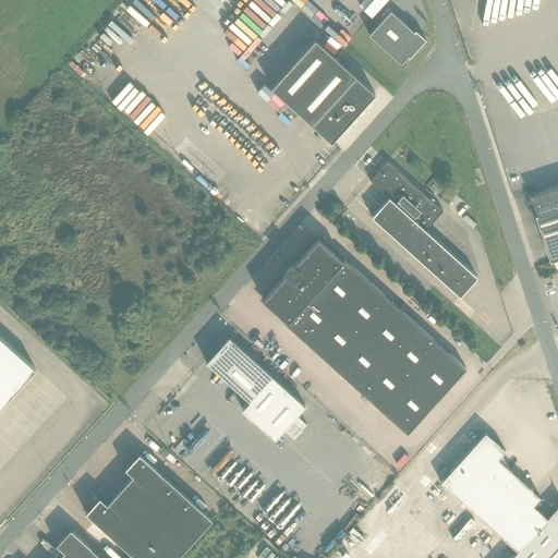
[(390,10),(368,34),(401,63),(408,56),(409,57),(426,38),(415,29),(414,31),(390,10)]
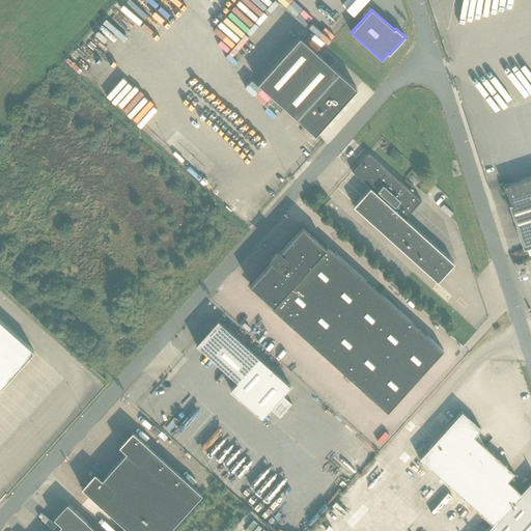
[(260,85),(317,136),(359,89),(302,38),(260,85)]
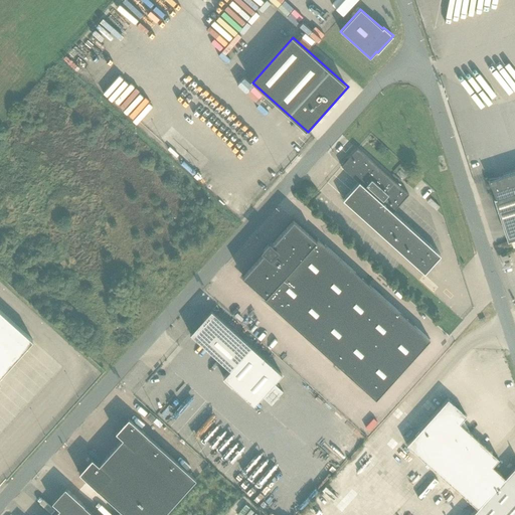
[(357,148),(341,166),(359,181),(342,199),(424,273),(425,271),(441,254),(392,211),(408,194),(357,148)]
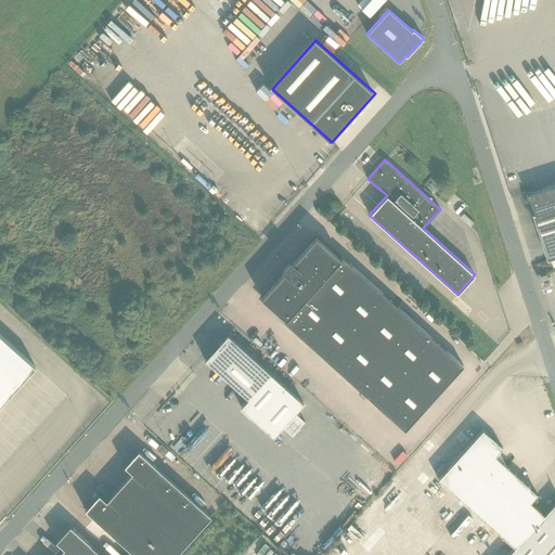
[(528,192),(527,192),(537,214),(534,214),(549,259),(554,257),(554,184),(529,194),(528,192)]
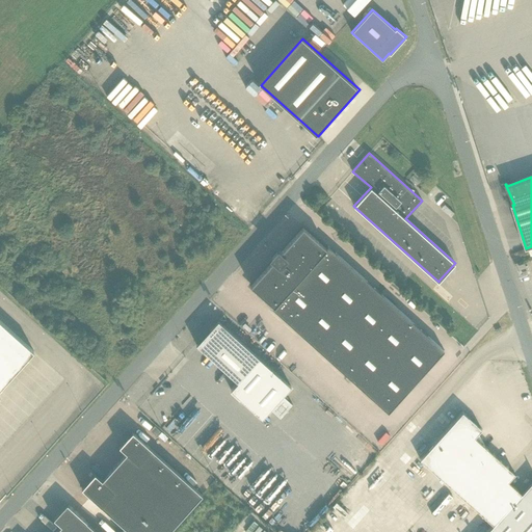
[(277,250),(271,257),(273,259),(250,285),(273,306),(307,269),(326,247),(302,227),(280,253),(277,250)]
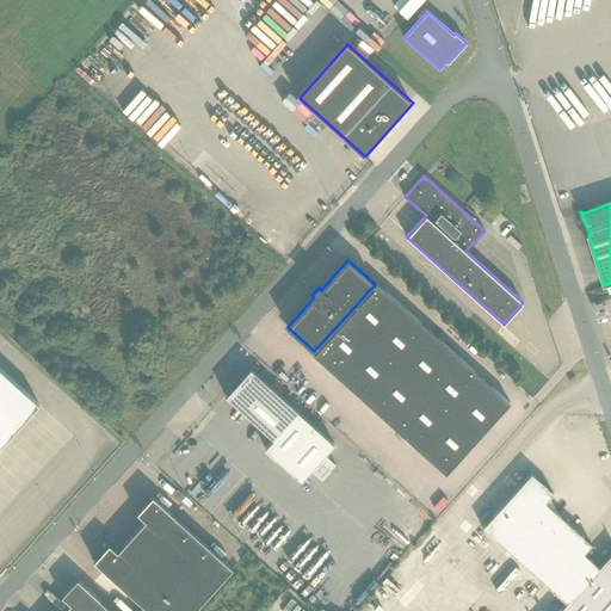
[(376,282),(375,284),(352,309),(378,333),(403,306),(376,282)]
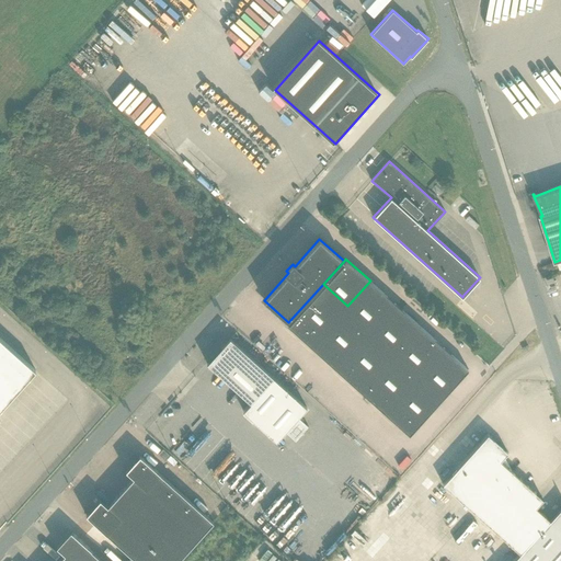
[(370,281),(347,306),(341,313),(365,335),(395,302),(370,281)]
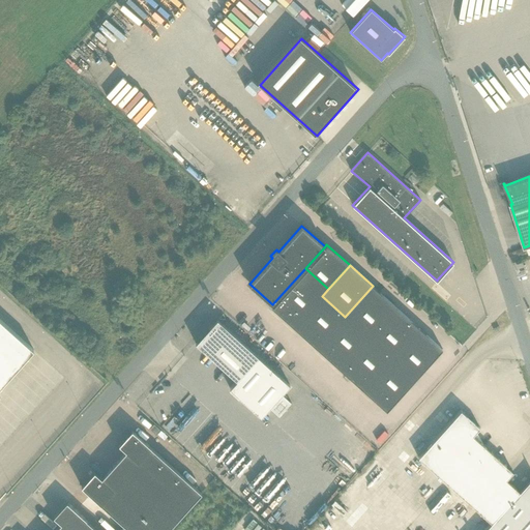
[(305,268),(272,304),(270,306),(294,327),(322,296),(328,289),(305,268)]
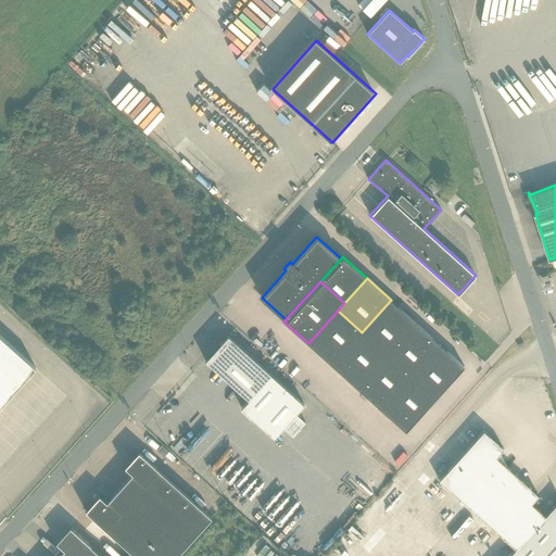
[(391,300),(362,332),(386,354),(415,321),(391,300)]
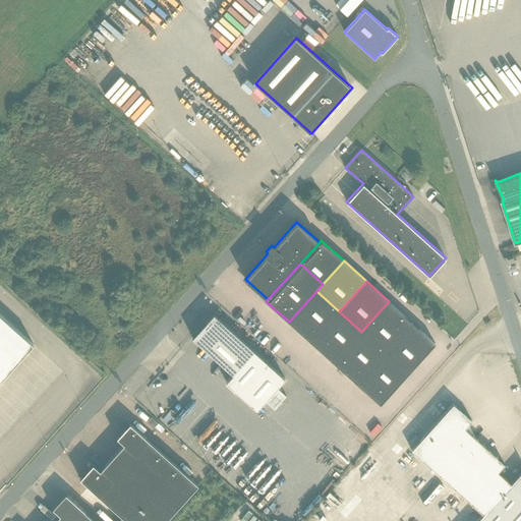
[(339,311),(316,291),(289,322),(311,342),(339,311)]
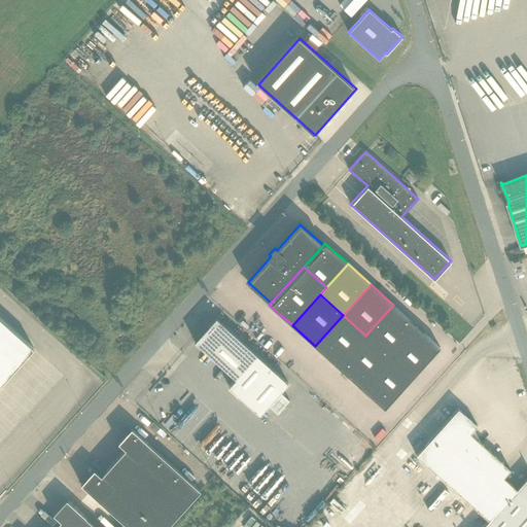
[(417,325),(393,305),(365,336),(389,356),(417,325)]
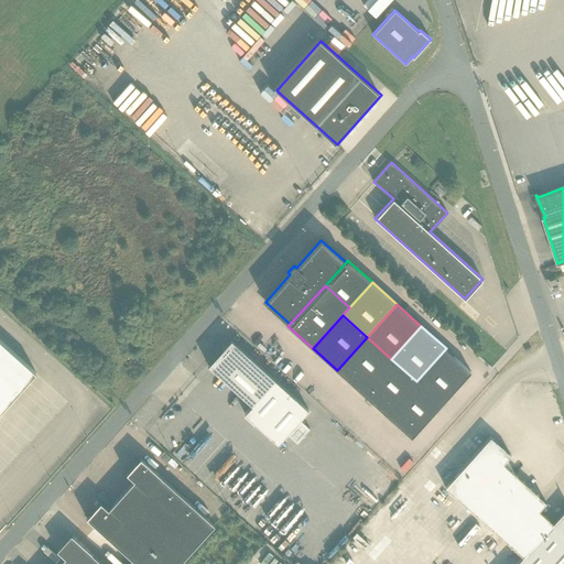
[(337,370),(361,392),(391,359),(367,337),(337,370)]
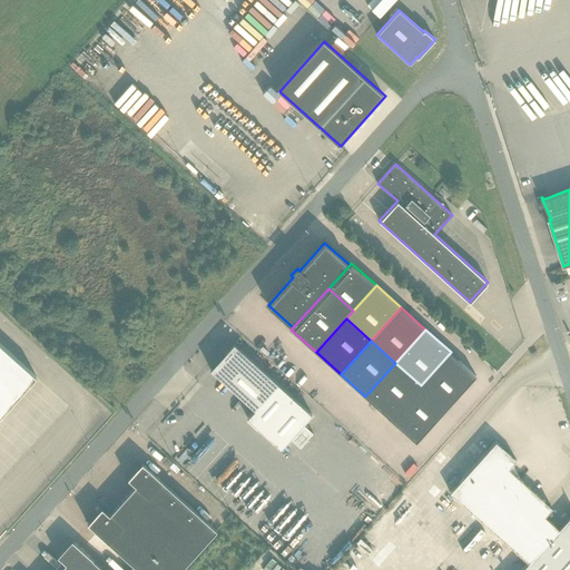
[(0,415),(37,375),(0,343),(0,415)]
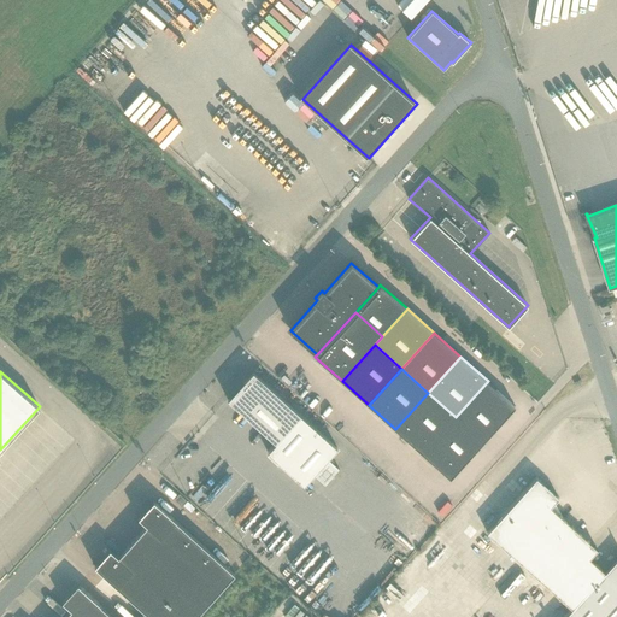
[(228,399),(276,442),(266,452),(303,485),(336,448),(252,372),(228,399)]
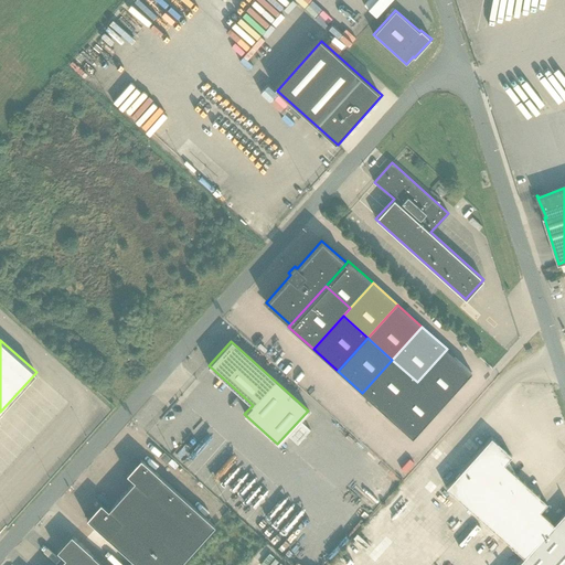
[(447,349),(417,382),(441,405),(471,372),(447,349)]
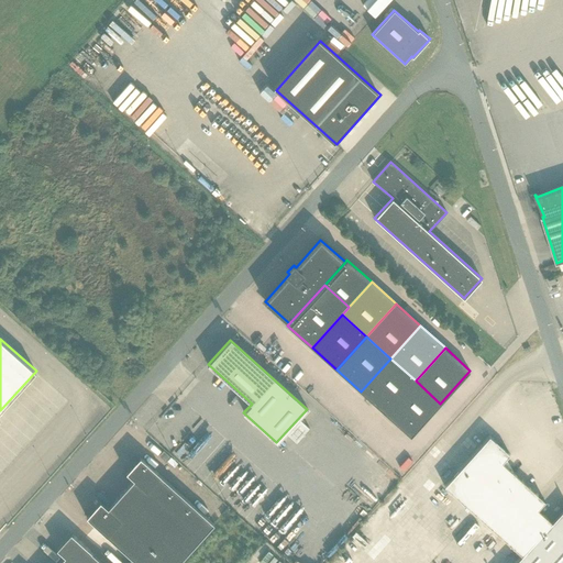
[(416,381),(390,359),(361,392),(386,414),(416,381)]
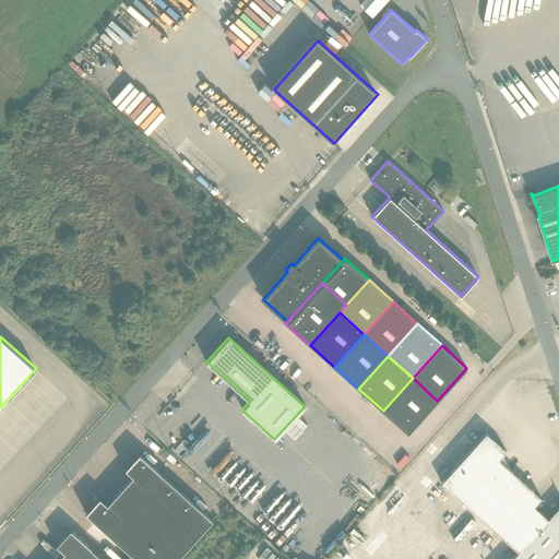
[(407,433),(437,401),(413,378),(383,411),(407,433)]
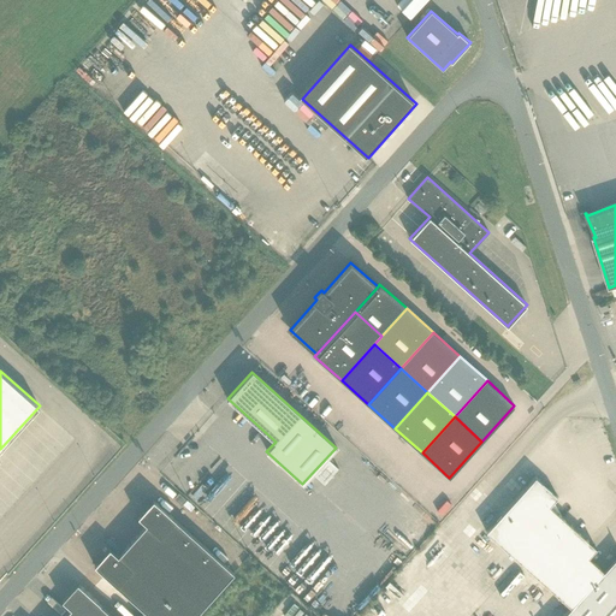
[(572,608),(604,572),(586,556),(596,549),(549,505),(557,497),(535,477),(486,532),(508,551),(509,551),(572,608)]
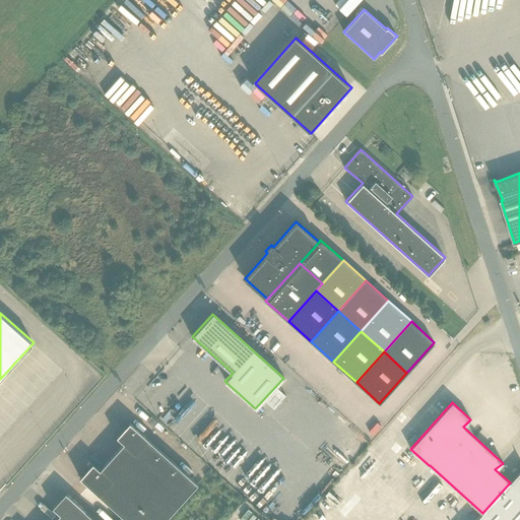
[(153,426),(157,421),(151,416),(147,420),(153,426)]
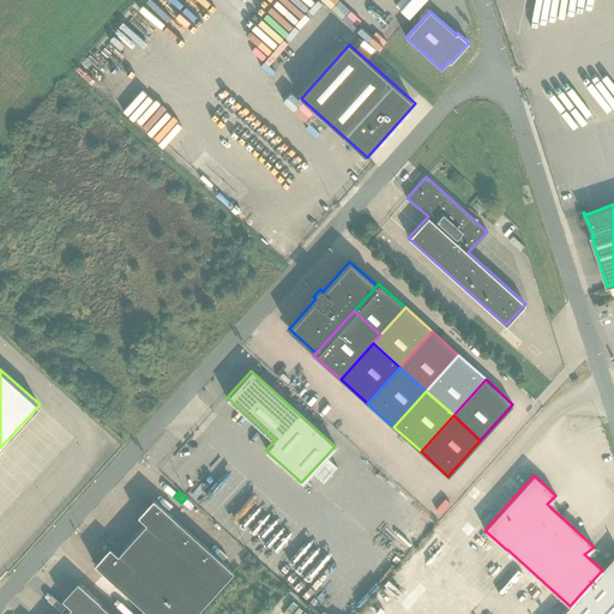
[(150,613),(193,613),(234,571),(175,518),(152,498),(138,515),(146,523),(118,554),(109,546),(94,563),(116,583),(150,613)]
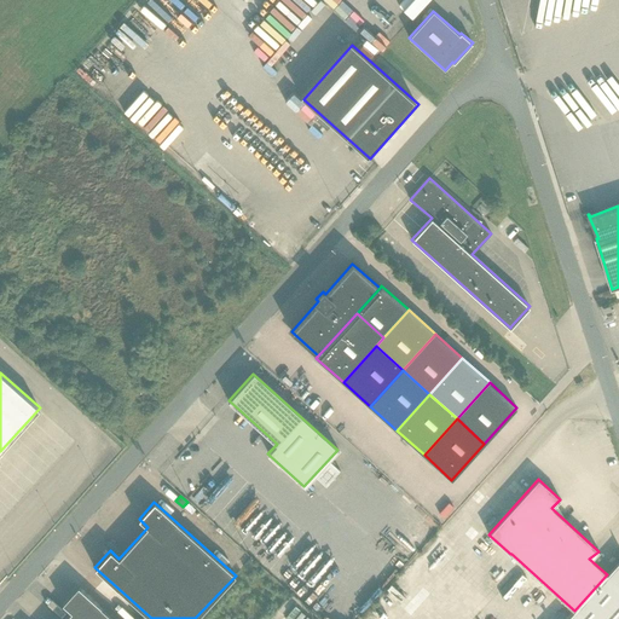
[(618,560),(607,574),(618,584),(618,560)]
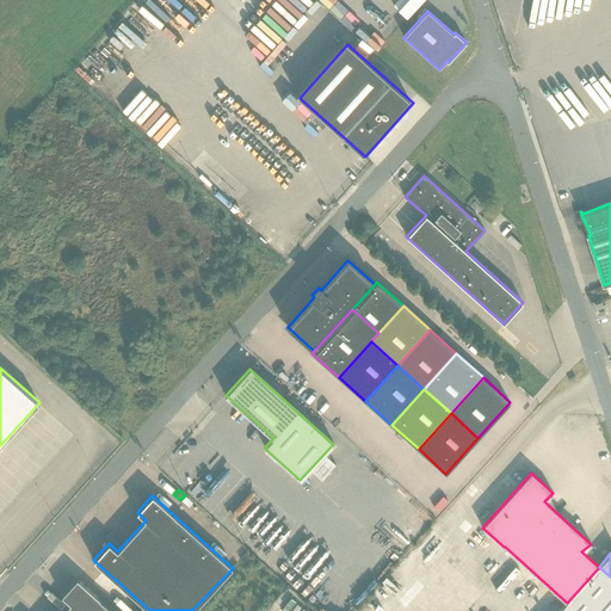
[(610,610),(610,576),(599,567),(567,603),(559,610),(610,610)]
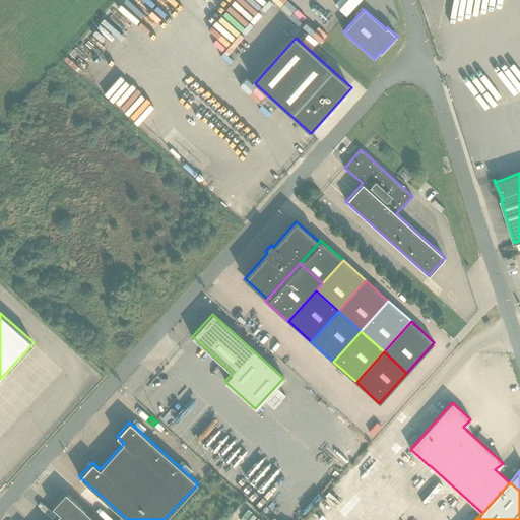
[(53,519),(96,519),(66,493),(53,507),(60,514),(53,519)]
